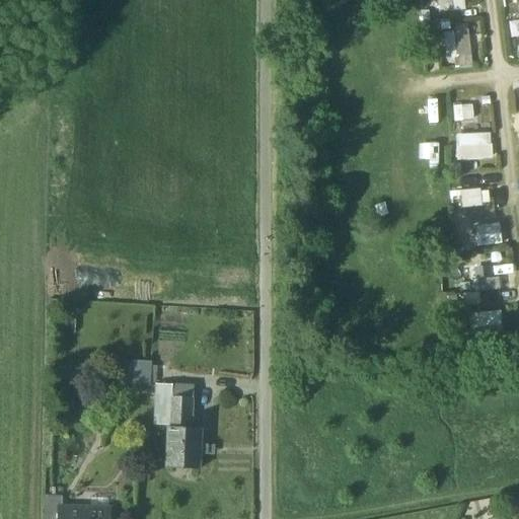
[(463,0),(437,0),(438,11),(464,9),(463,0)]
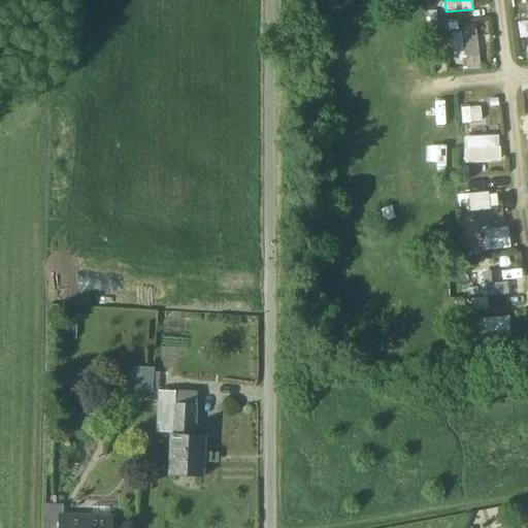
[(459,68),(480,67),(477,25),(458,25),(459,68)]
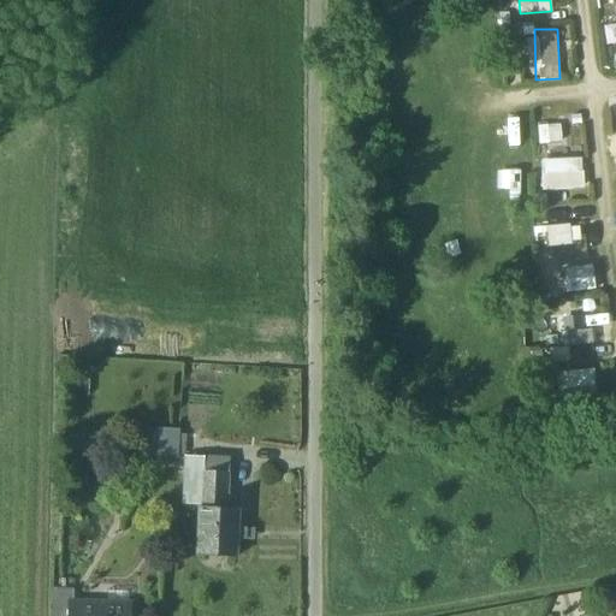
[(538,123),(538,142),(562,141),(561,122),(538,123)]
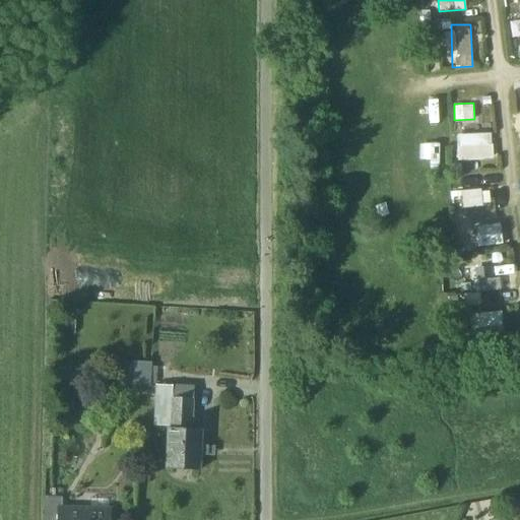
[(494,158),(493,132),(455,133),(457,159),(494,158)]
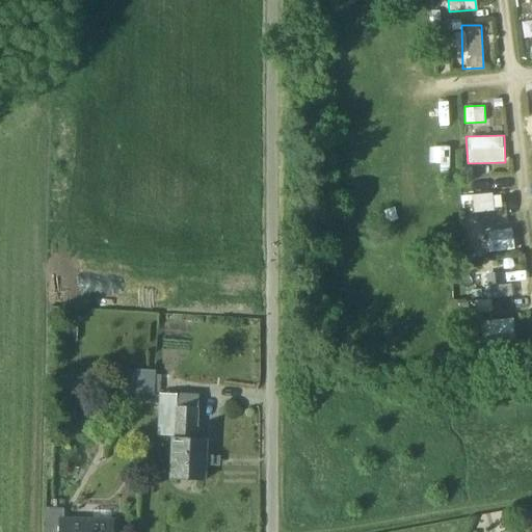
[(486,243),(477,243),(477,254),(519,250),(516,227),(485,229),(486,243)]
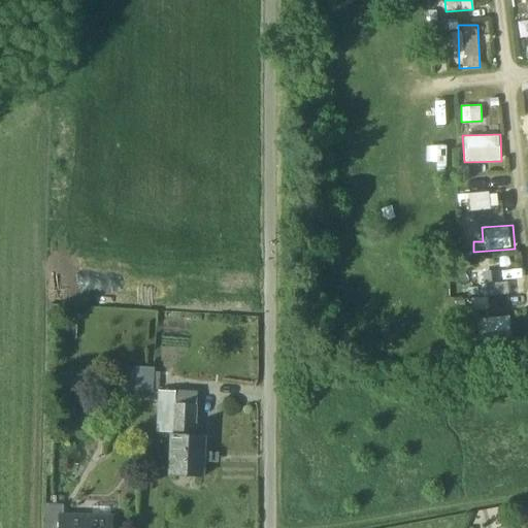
[(468,241),(482,239),(480,226),(467,227),(468,241)]
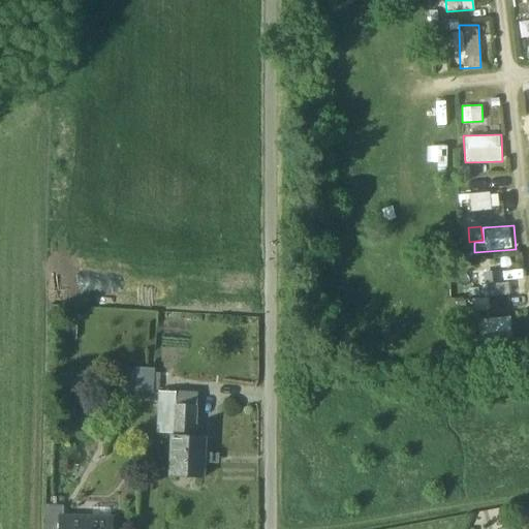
[(484,268),(484,281),(518,280),(517,267),(484,268)]
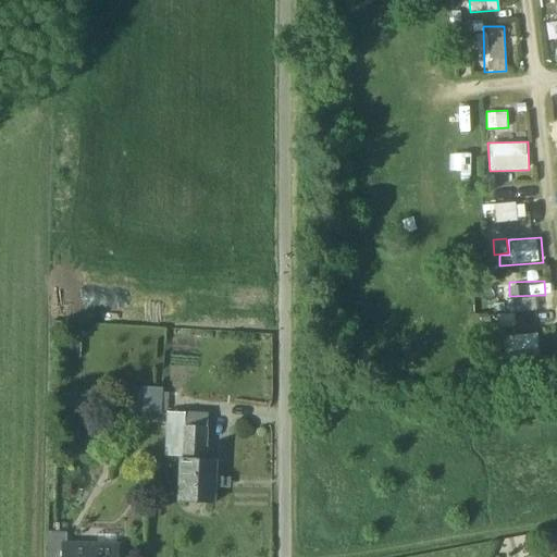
[(546,296),(511,298),(511,309),(532,308),(532,301),(546,300),(546,296)]
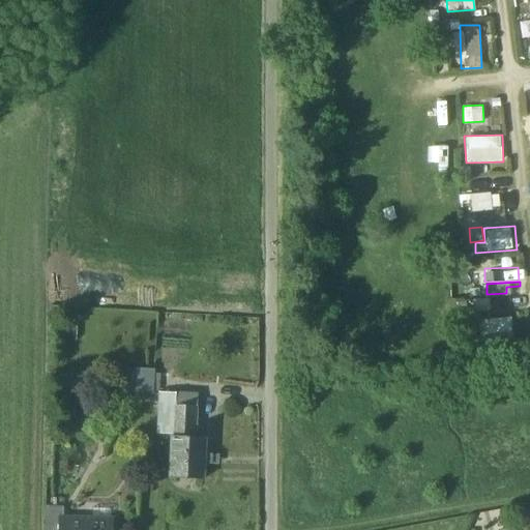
[(484,319),(484,329),(512,328),(511,318),(484,319)]
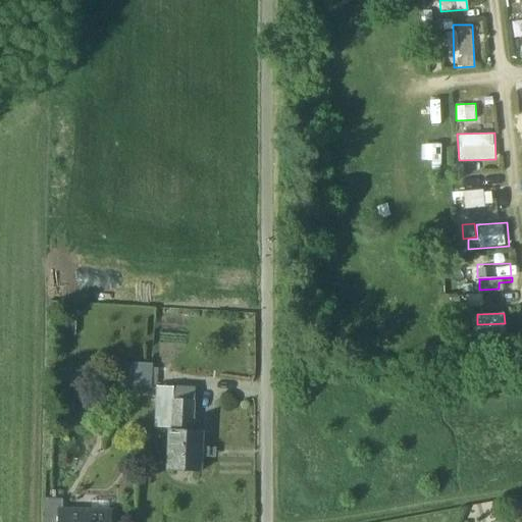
[(122,385),(150,386),(151,369),(124,367),(122,385)]
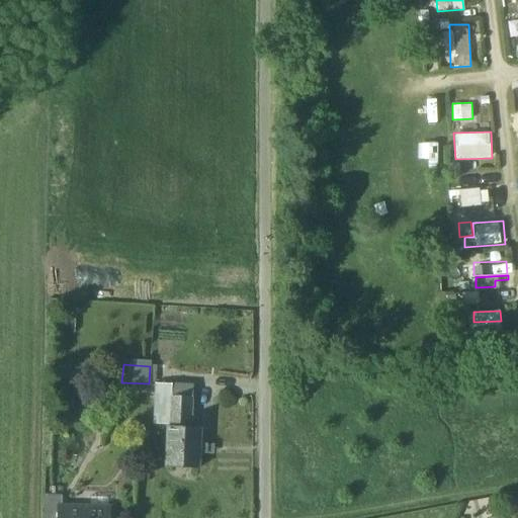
[(153,425),(168,426),(169,398),(171,397),(171,385),(155,384),(153,425)]
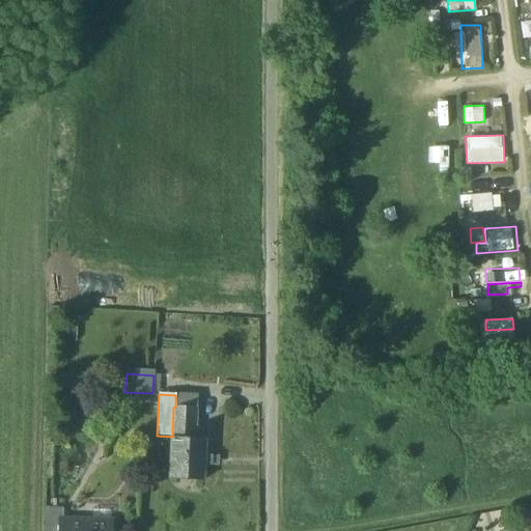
[(196,409),(175,407),(173,408),(172,437),(172,439),(195,440),(196,409)]
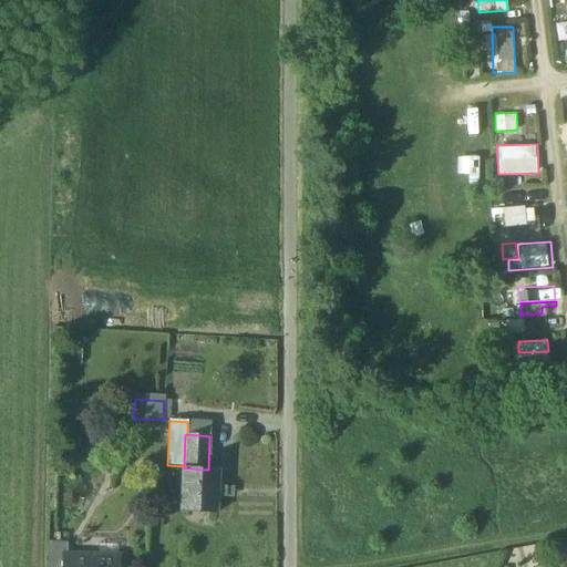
[(181,513),(217,514),(219,470),(208,470),(184,468),(183,468),(181,513)]
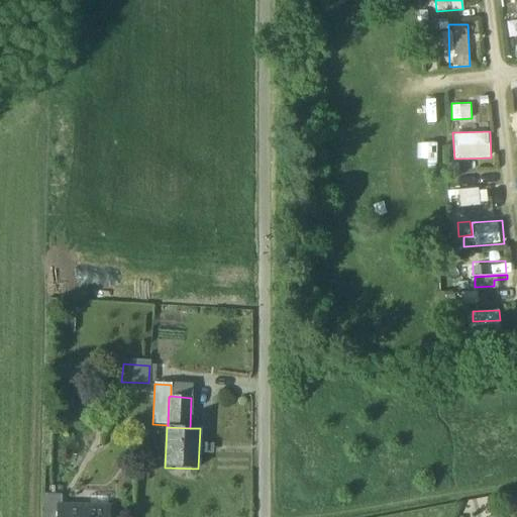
[(59,516),(60,510),(61,510),(62,496),(43,496),(42,516),(59,516)]
